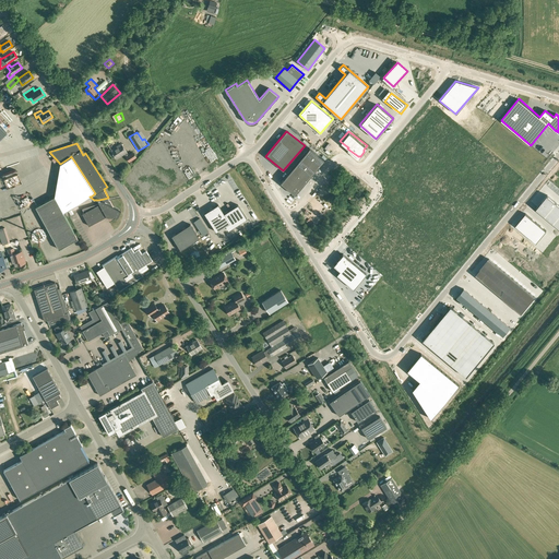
[(129,162),(137,157),(133,152),(129,155),(121,143),(110,150),(117,159),(125,154),(129,162)]
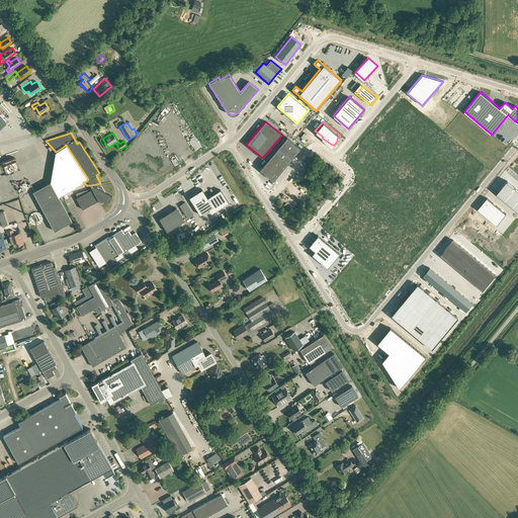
[(285,138),(259,170),(272,181),(299,150),(285,138)]
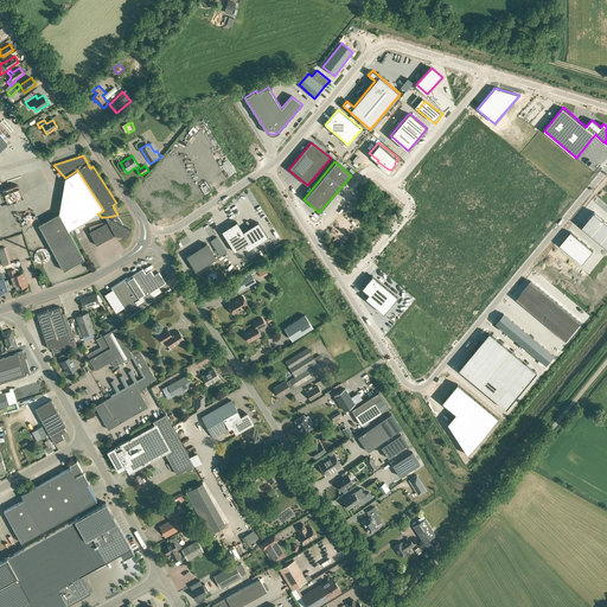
[(356,217),(360,222),(366,217),(360,211),(356,217)]
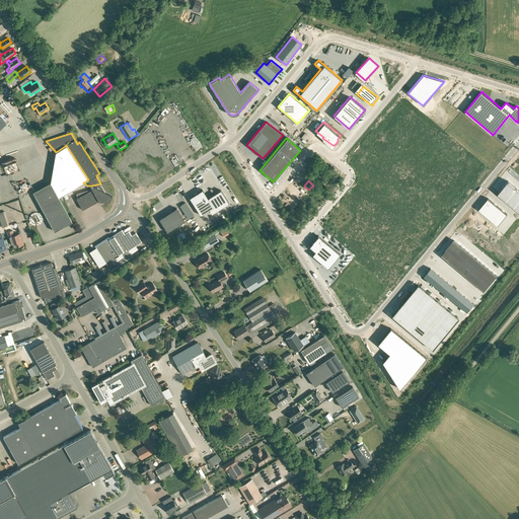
[(518,190),(508,180),(498,194),(518,211),(518,190)]
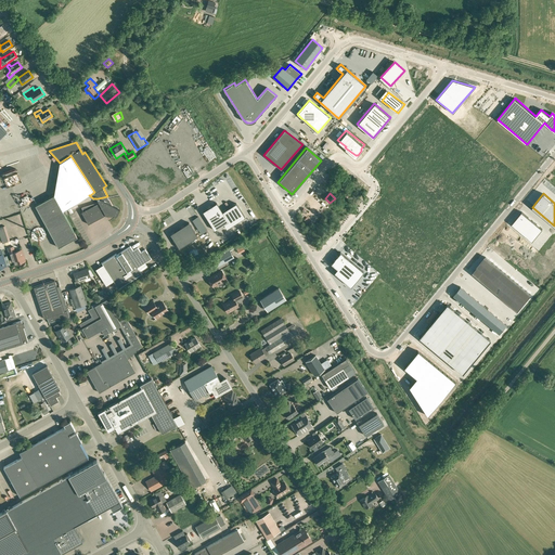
[(72,240),(77,237),(54,195),(35,205),(55,243),(60,248),(72,240)]
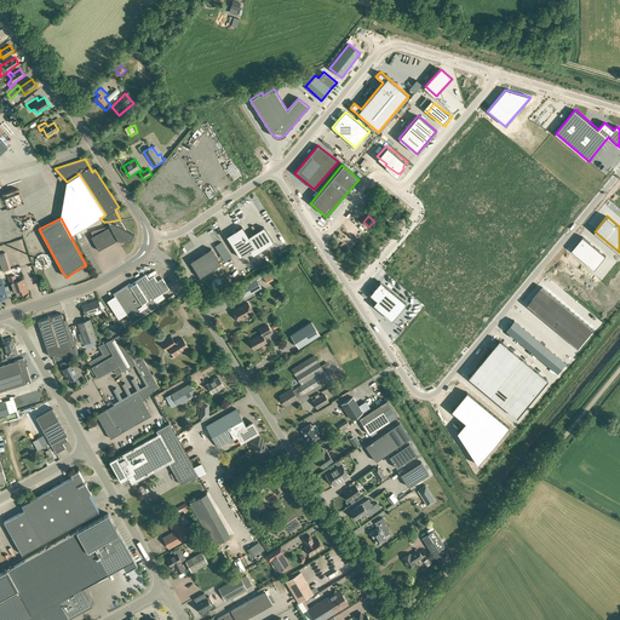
[(109,222),(110,225),(91,231),(92,236),(91,237),(98,251),(119,240),(124,240),(128,240),(130,240),(131,233),(126,229),(120,219),(115,220),(109,222)]
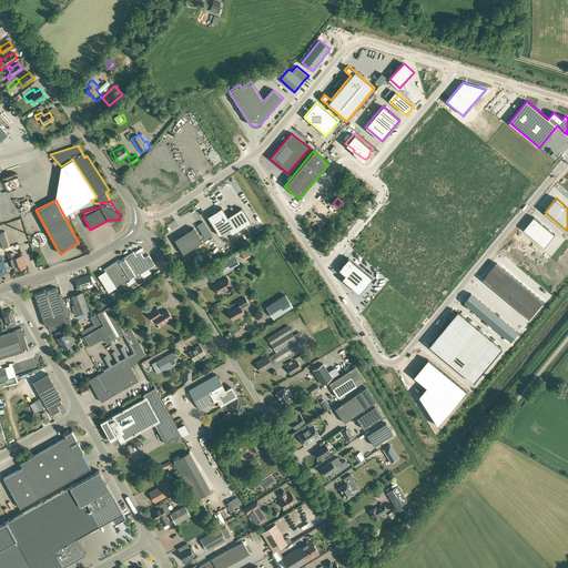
[(216,211),(208,216),(220,235),(229,230),(232,234),(251,222),(241,208),(227,216),(222,208),(221,208),(216,211)]
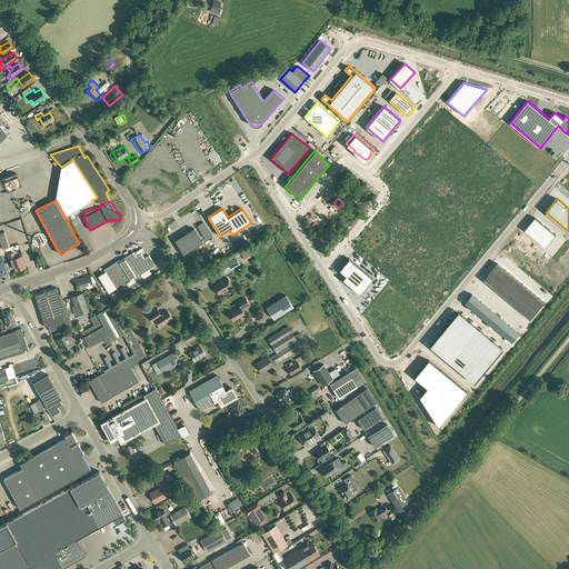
[(316,218),(312,220),(318,228),(329,220),(325,215),(318,220),(316,218)]
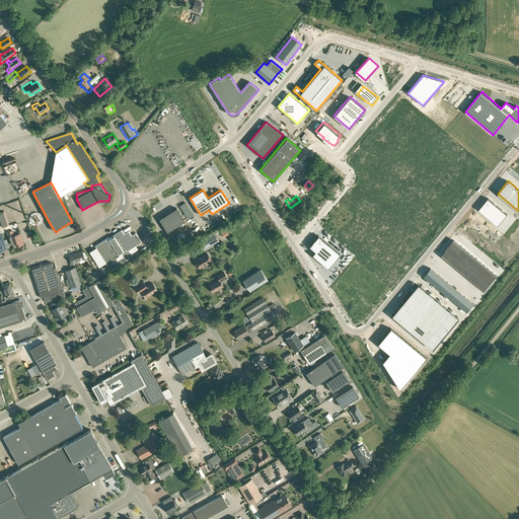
[(491,199),(482,211),(501,226),(511,215),(491,199)]
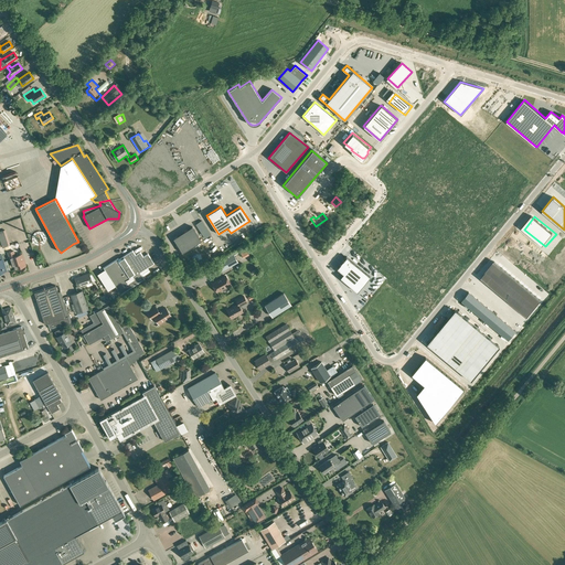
[(201,240),(192,225),(173,237),(182,252),(201,240)]
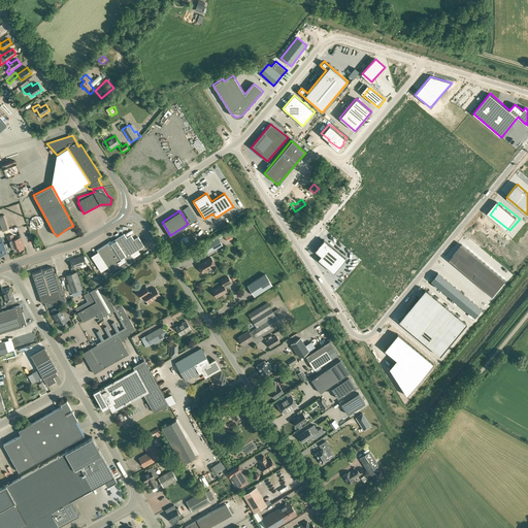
[(0,223),(2,231),(8,230),(9,229),(5,215),(0,216),(0,223)]
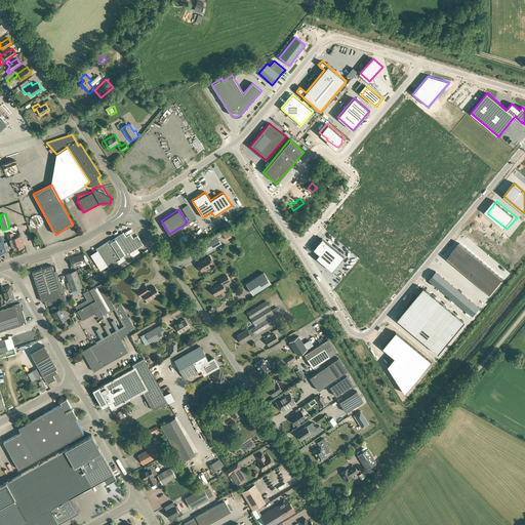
[(231,236),(228,231),(223,234),(226,239),(231,236)]
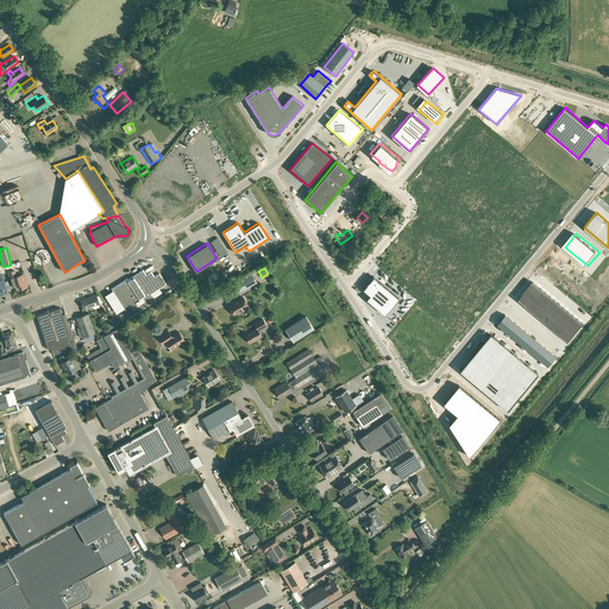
[(17,276),(14,270),(8,272),(13,287),(14,286),(17,290),(27,287),(24,274),(17,276)]
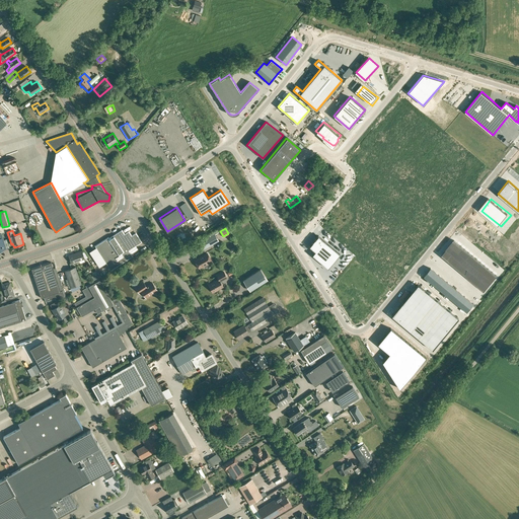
[(96,247),(89,251),(99,267),(105,263),(110,271),(128,258),(133,255),(129,249),(141,242),(136,233),(131,236),(129,232),(125,234),(122,230),(108,238),(108,237),(95,246),(96,247)]
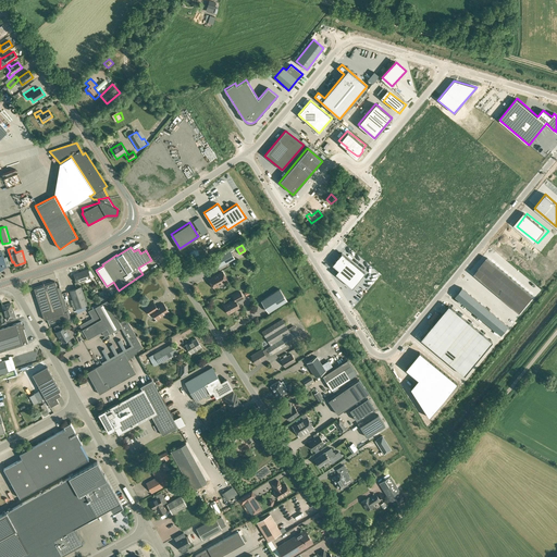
[(208,273),(210,272),(235,259),(231,251),(206,264),(203,267),(208,273)]
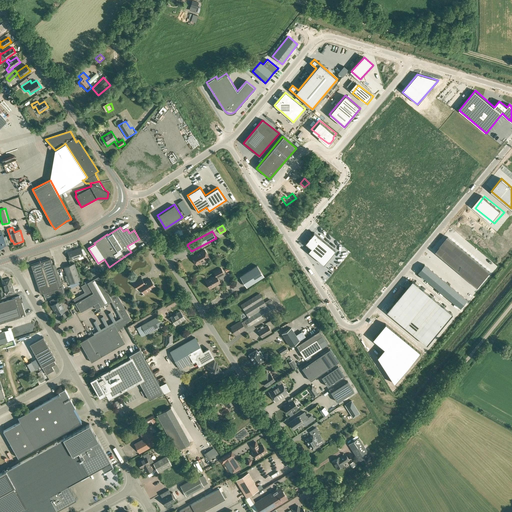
[(314,232),(305,243),(311,248),(308,251),(323,264),(335,250),(314,232)]
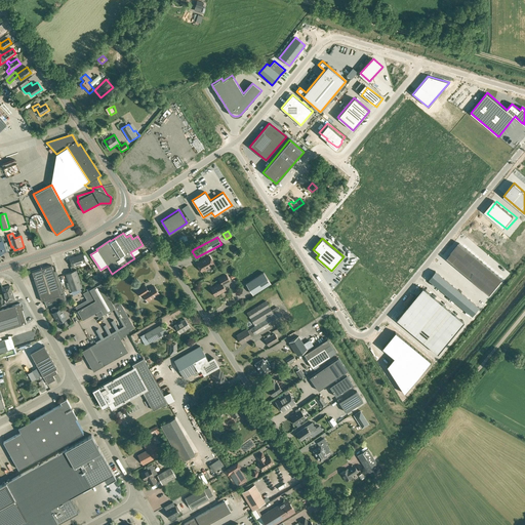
[(459,243),(446,258),(489,294),(502,279),(459,243)]
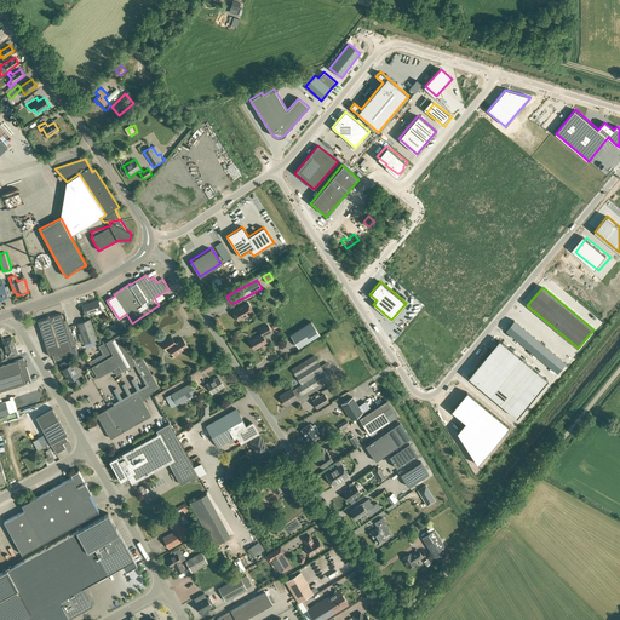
[(85,315),(101,309),(98,300),(81,305),(85,315)]
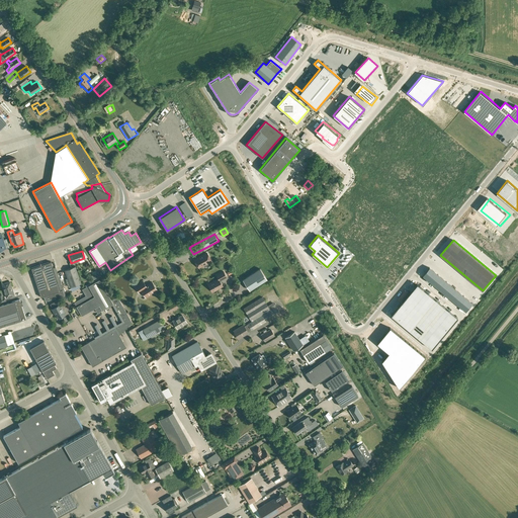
[(501,251),(495,259),(502,265),(509,258),(501,251)]
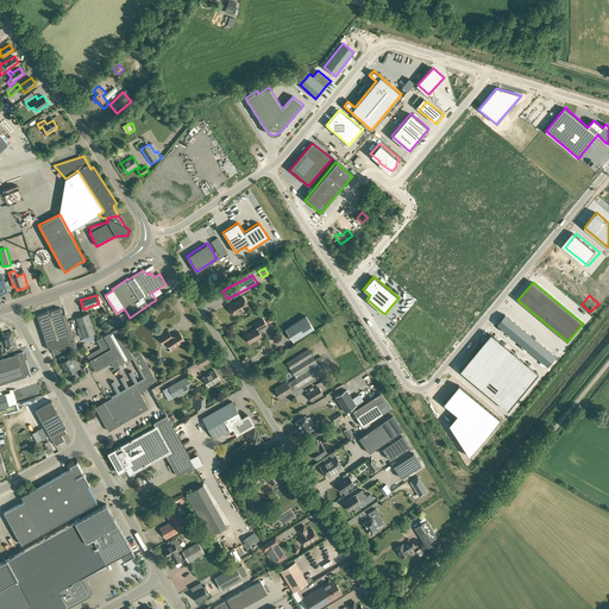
[(233,314),(249,307),(243,297),(231,305),(231,306),(230,307),(233,314)]
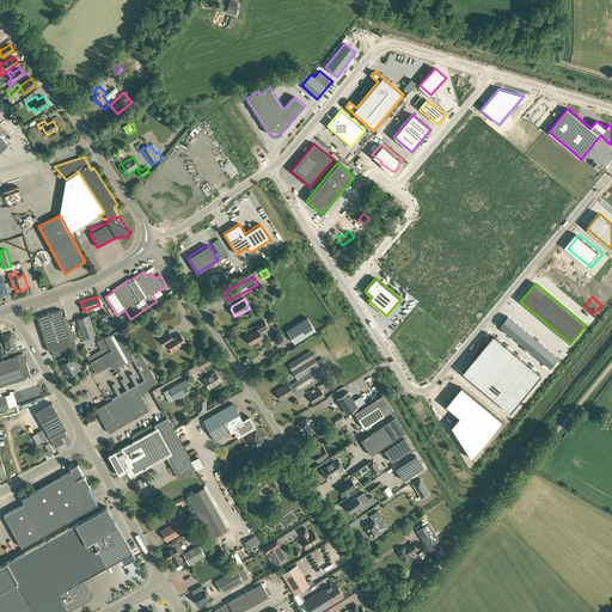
[(71,350),(69,344),(72,343),(60,310),(37,317),(48,352),(51,350),(54,356),(66,353),(66,352),(71,350)]
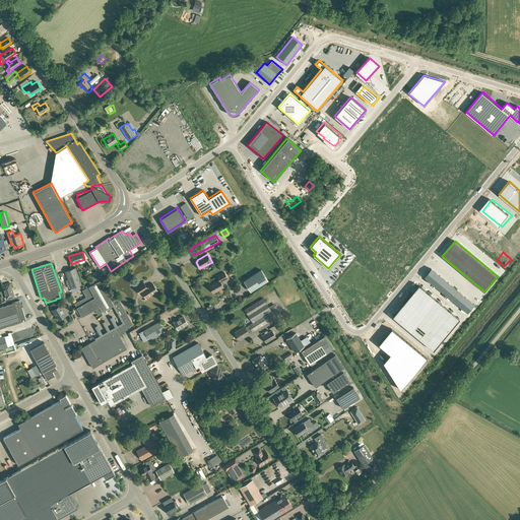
[(70,288),(81,284),(75,267),(64,271),(70,288)]
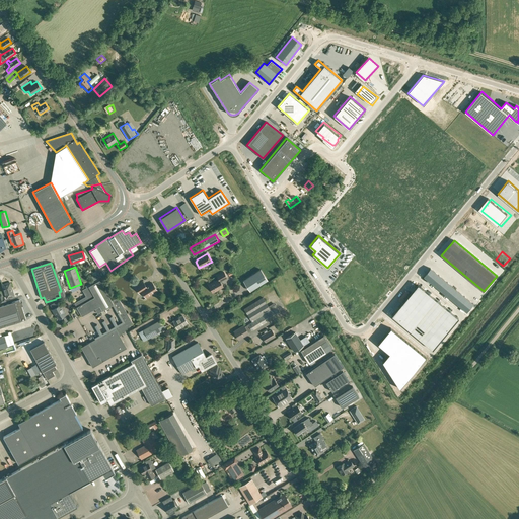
[(447,297),(451,301),(455,305),(459,308),(464,312),(470,304),(466,300),(462,297),(458,293),(454,289),(450,286),(446,282),(442,278),(437,275),(433,271),(428,267),(422,275),(426,279),(431,283),(435,286),(439,290),(443,294),(447,297)]
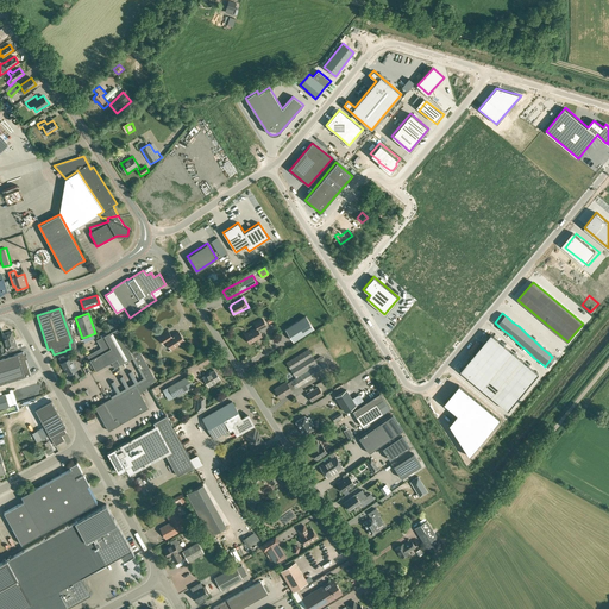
[(286,330),(293,341),(314,328),(306,316),(286,330)]
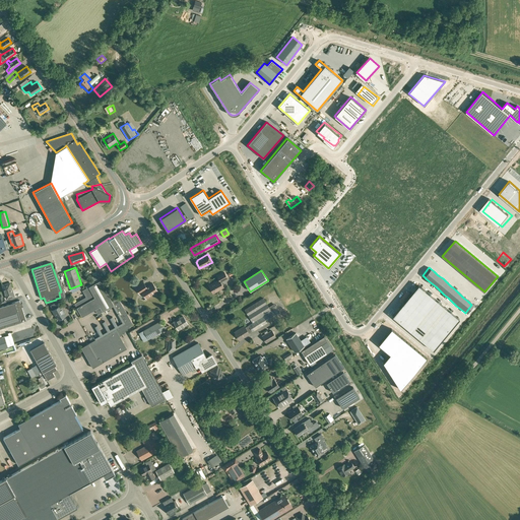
[(213,293),(223,287),(220,281),(228,277),(224,272),(217,276),(219,279),(209,285),(213,293)]
